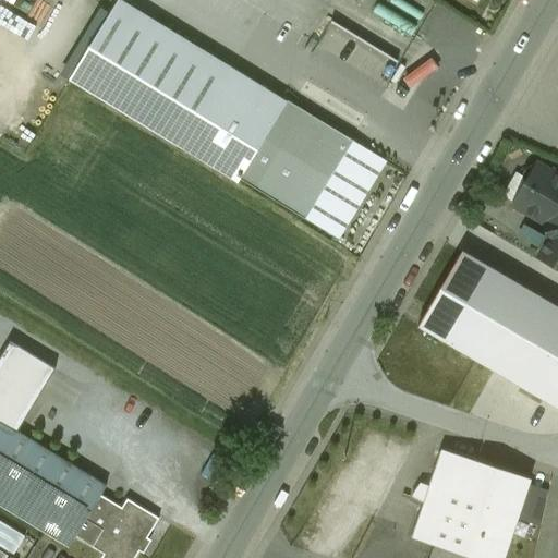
[(275,117),(109,15),(69,81),(237,183),(240,178),(238,178),(275,117)]
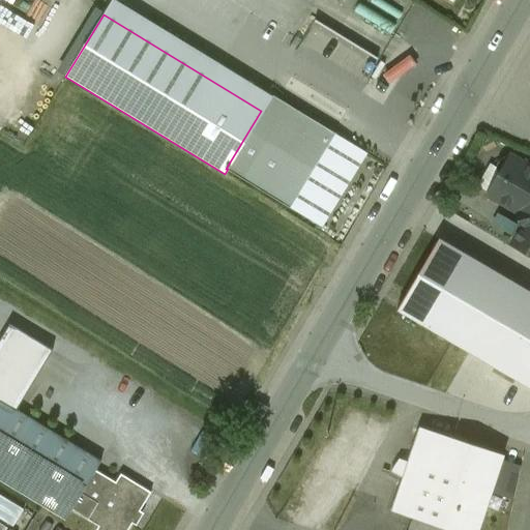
[(314,45),(326,29),(318,23),(305,37),(314,45)]
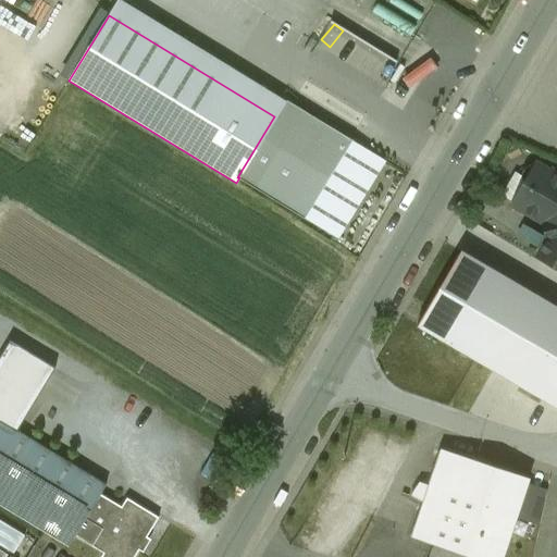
[(274,116),(237,177),(239,177),(304,217),(349,141),(284,101),(274,116)]
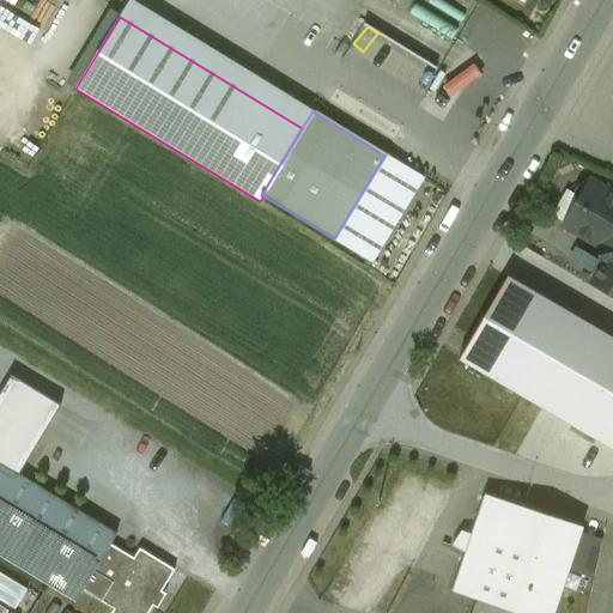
[(612,192),(606,188),(604,190),(590,182),(586,182),(581,183),(576,186),(574,190),(572,195),(574,200),(577,204),(582,206),(569,229),(598,246),(602,244),(607,263),(595,285),(612,295),(612,192)]
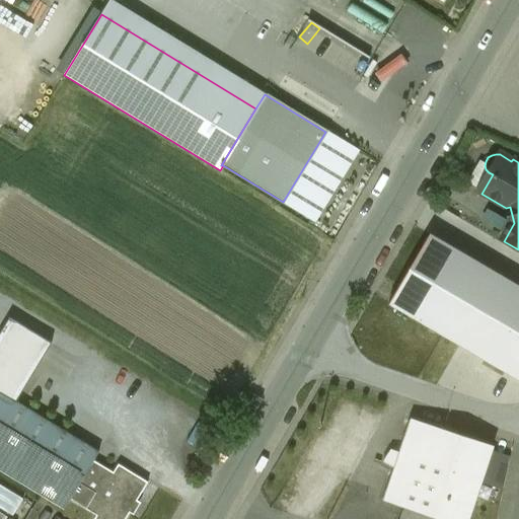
[(518,281),(433,230),(388,300),(518,379),(518,281)]
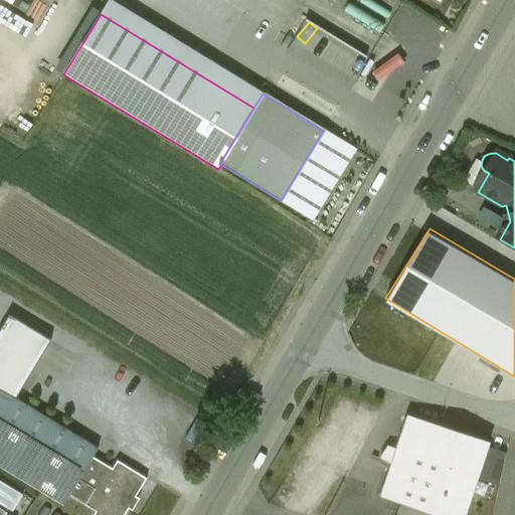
[(98,449),(0,389),(0,460),(66,501),(68,496),(93,458),(98,449)]
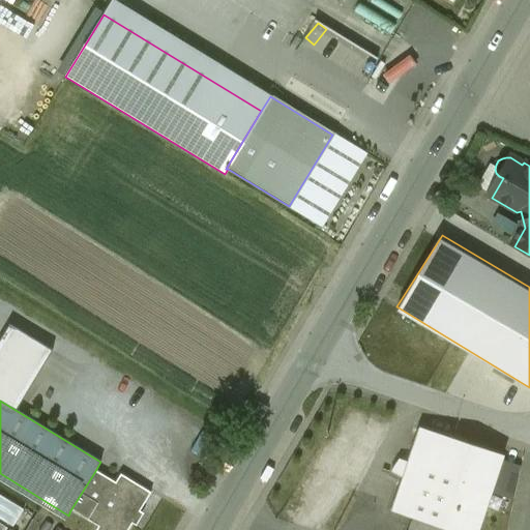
[(405,470),(391,511),(413,519),(443,529),(446,529),(479,529),(492,494),(502,461),(504,455),(475,446),(419,428),(405,470)]
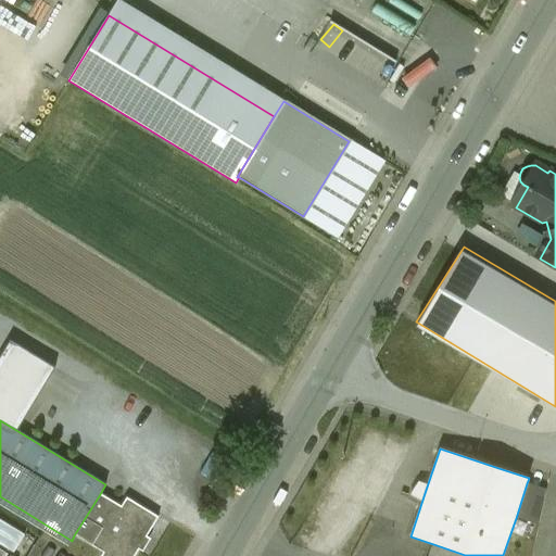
[(546,490),(527,483),(516,518),(540,526),(546,490)]
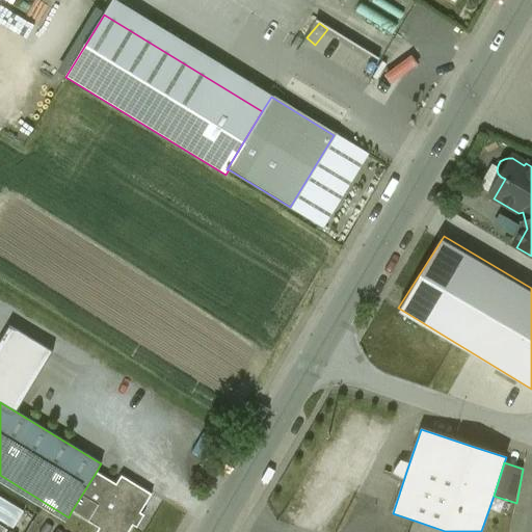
[(115,484),(96,473),(71,512),(98,529),(96,531),(128,531),(151,495),(121,476),(115,484)]
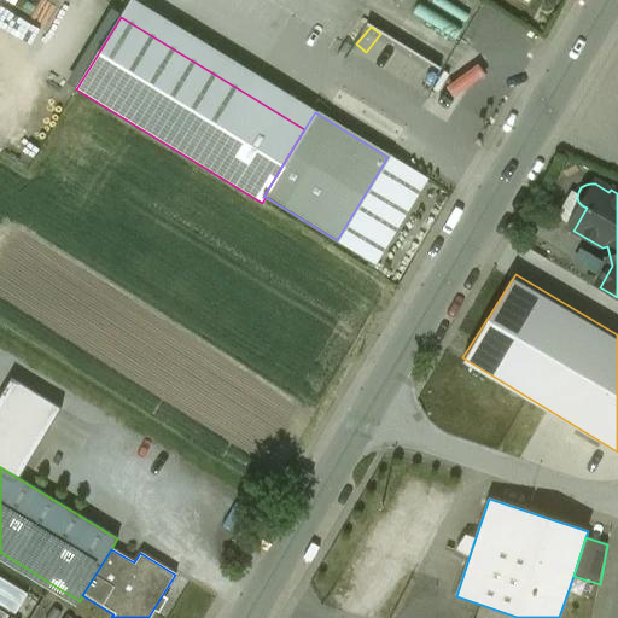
[(0,573),(0,602),(18,612),(30,590),(0,573)]
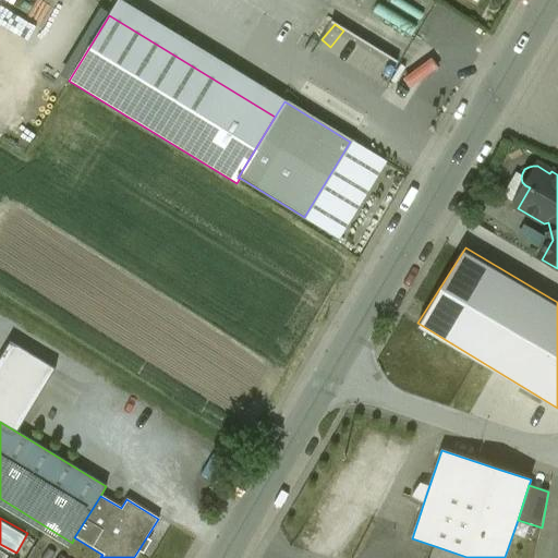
[(435,546),(431,557),(470,557),(466,557),(435,546)]
